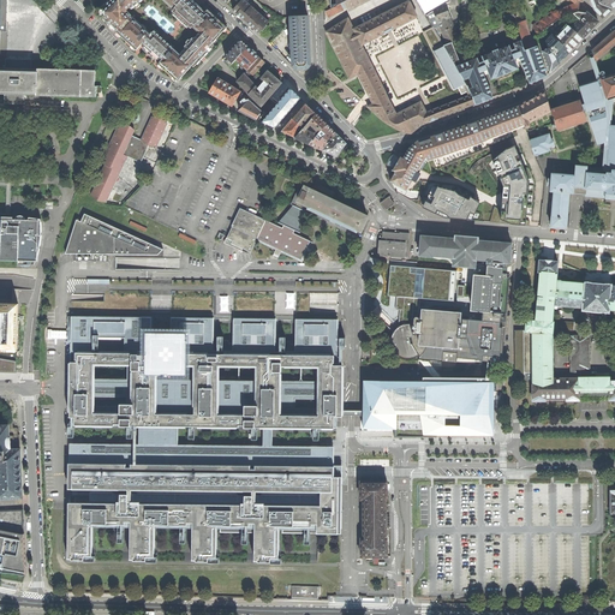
[(95,85),(96,71),(21,70),(18,70),(11,69),(10,69),(3,69),(4,31),(3,29),(4,7),(3,0),(0,0),(0,94),(7,95),(9,94),(17,94),(25,94),(27,95),(97,97),(97,85),(95,85)]
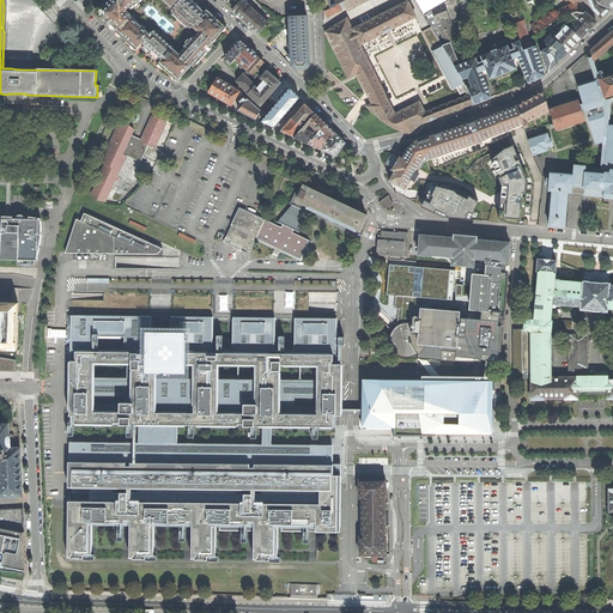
[(159,65),(159,64),(161,65),(163,67),(163,68),(177,80),(192,66),(193,67),(204,55),(213,44),(212,43),(219,36),(226,28),(216,18),(207,10),(205,13),(195,5),(189,0),(111,0),(104,7),(101,7),(97,11),(97,14),(99,17),(104,17),(108,22),(107,23),(110,25),(111,24),(116,30),(115,31),(116,32),(115,34),(120,37),(121,36),(128,43),(135,50),(140,46),(159,62),(158,64),(159,65)]
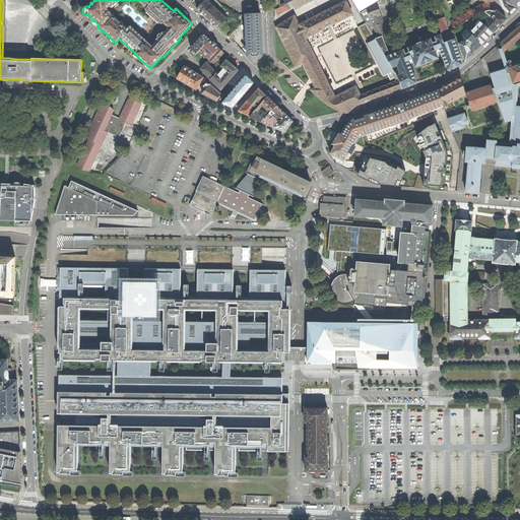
[(209,19),(218,27),(221,25),(222,25),(225,21),(225,20),(228,18),(217,9),(217,10),(215,7),(207,0),(204,0),(197,8),(206,17),(207,16),(208,18),(209,19)]
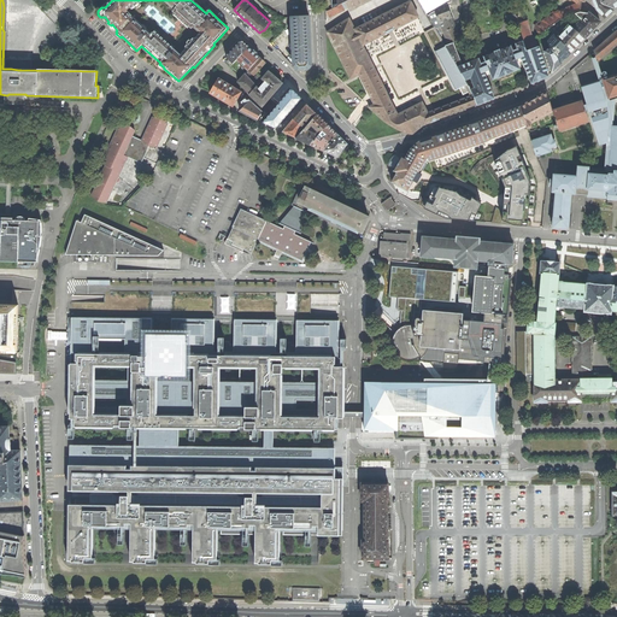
[(370,0),(348,0),(346,1),(350,11),(370,0)]
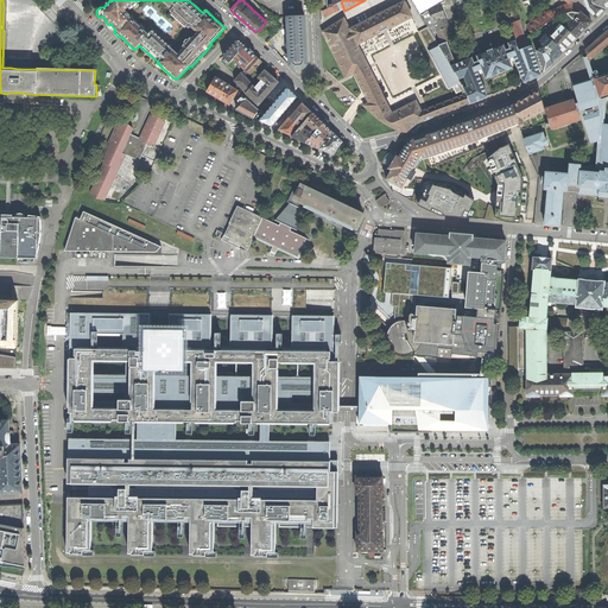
[(412,0),(418,10),(429,29),(431,27),(431,26),(434,25),(442,44),(438,45),(456,74),(458,78),(464,76),(468,87),(464,89),(467,94),(470,103),(487,96),(477,71),(482,69),(486,78),(500,73),(512,68),(511,63),(515,61),(524,82),(540,76),(531,46),(519,50),(515,40),(508,43),(510,45),(504,46),(504,45),(493,50),(492,49),(487,51),(477,56),(479,62),(477,61),(474,62),(474,63),(472,58),(456,64),(447,42),(453,39),(448,26),(439,4),(445,2),(444,0),(412,0)]
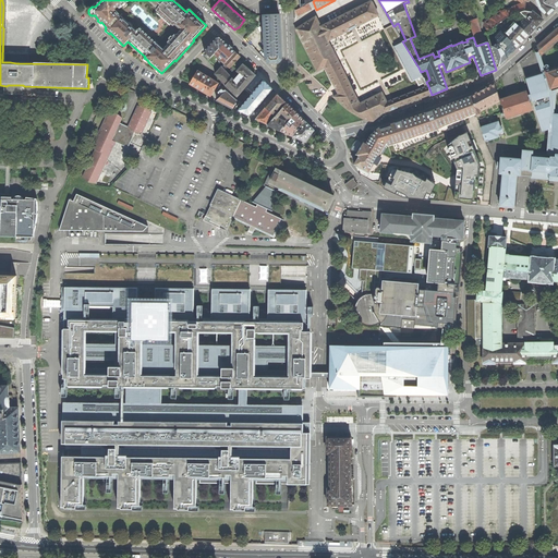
[(557,0),(535,0),(540,8),(547,16),(555,9),(554,9),(557,7),(557,0)]
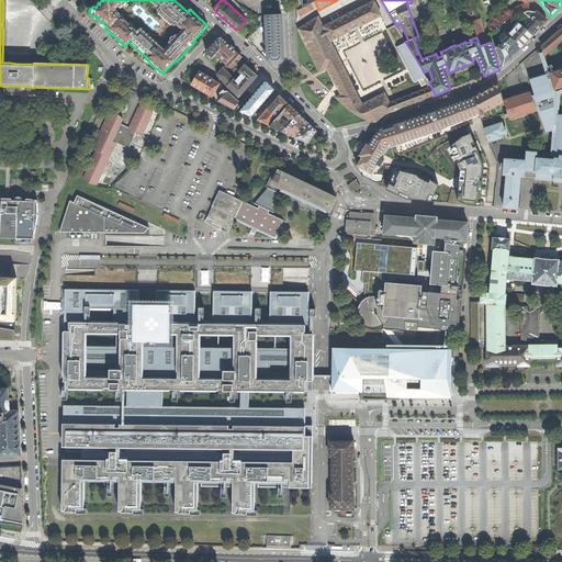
[(299,30),(299,31),(319,71),(327,68),(328,69),(334,80),(337,88),(341,94),(336,98),(349,110),(367,120),(372,122),(375,122),(385,114),(397,110),(400,109),(415,102),(430,97),(435,96),(431,87),(429,82),(427,78),(423,80),(426,89),(390,103),(384,93),(362,104),(352,85),(352,83),(332,41),(350,31),(351,31),(360,26),(380,17),(381,15),(381,14),(374,2),(373,1),(339,19),(337,12),(332,12),(319,18),(318,17),(300,29),(299,30)]
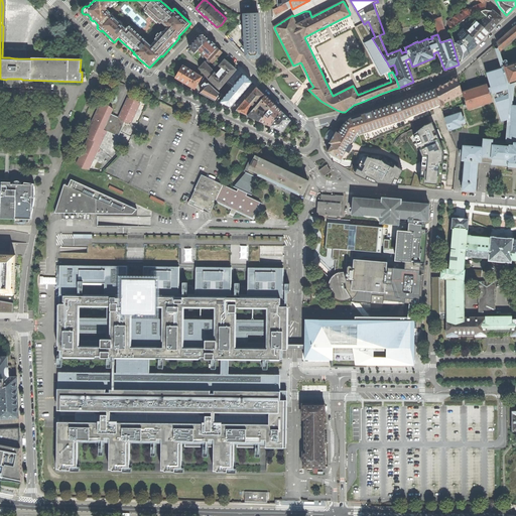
[(448,24),(452,28),(469,16),(472,15),(484,10),(485,10),(486,2),(483,3),(468,9),(467,9),(466,9),(448,21),(448,22),(448,24)]
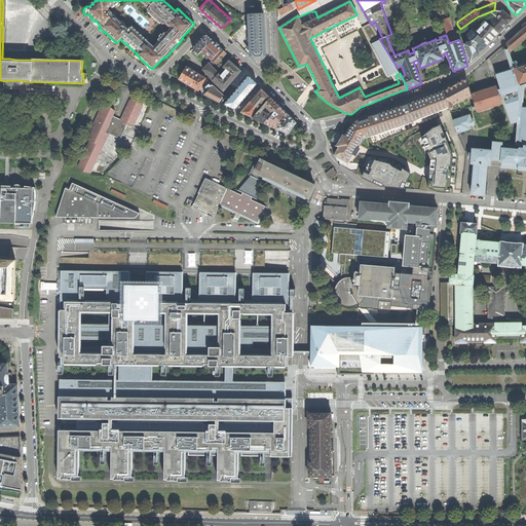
[(278,9),(282,14),(294,8),(291,3),(289,4),(278,9)]
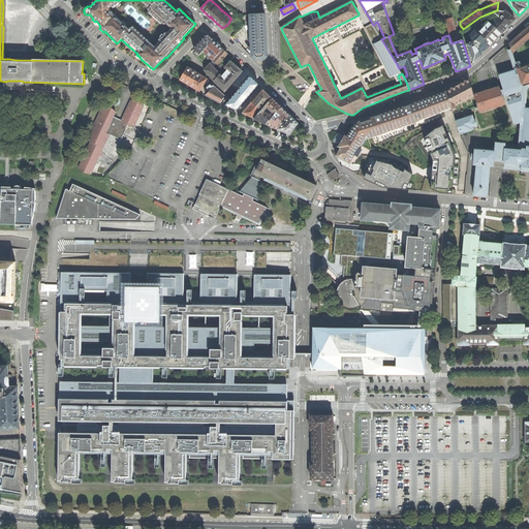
[(434,18),(443,16),(441,8),(433,11),(434,18)]
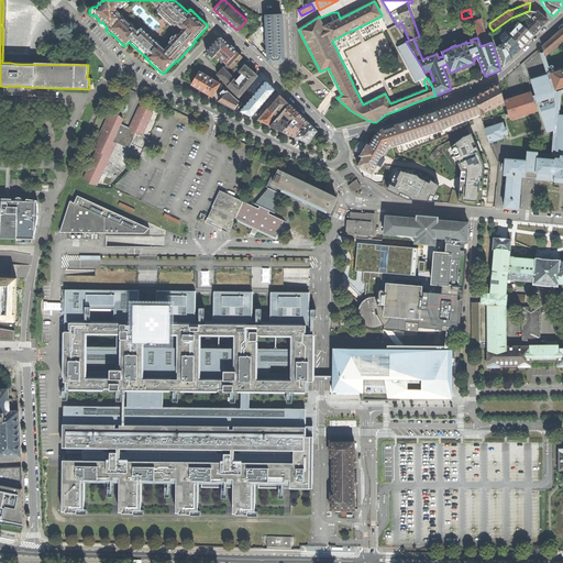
[(542,26),(548,20),(539,13),(538,12),(529,11),(528,11),(515,17),(525,26),(534,35),(542,26)]
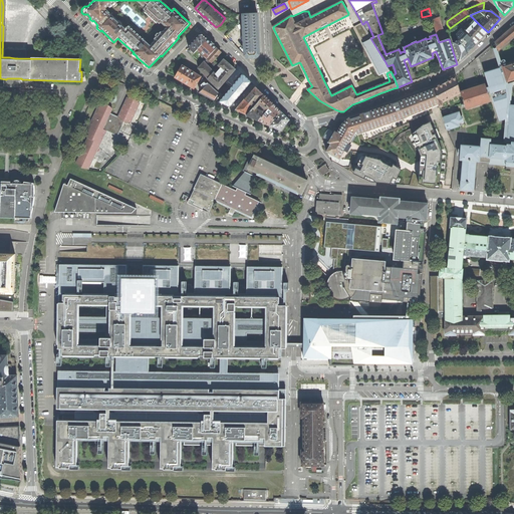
[(245,55),(248,58),(257,57),(260,54),(259,35),(258,13),(244,14),(243,14),(245,55)]
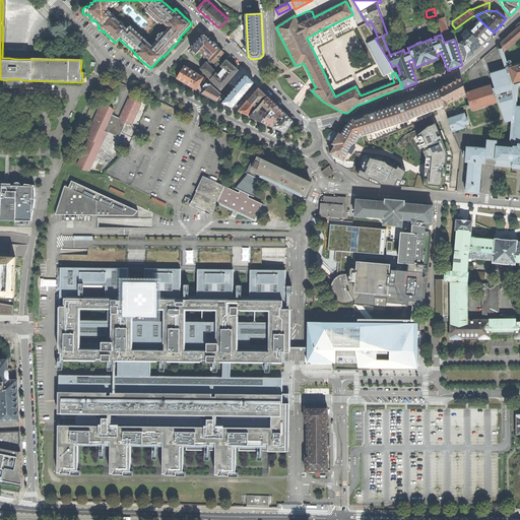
[(486,40),(494,33),(484,24),(475,15),(471,17),(463,23),(467,28),(470,33),(471,33),(478,41),(480,46),(486,40)]
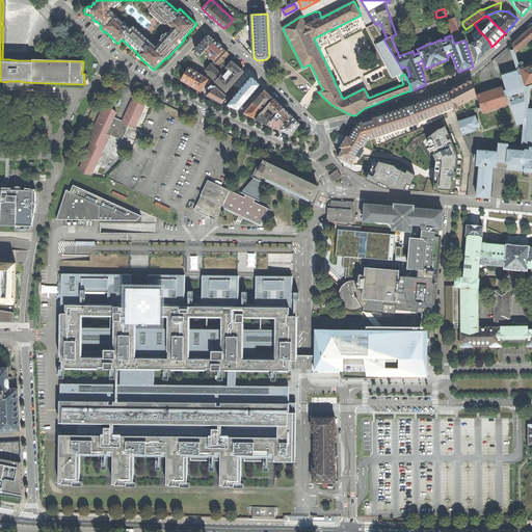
[(454,18),(448,21),(454,44),(464,40),(462,31),(458,32),(454,18)]
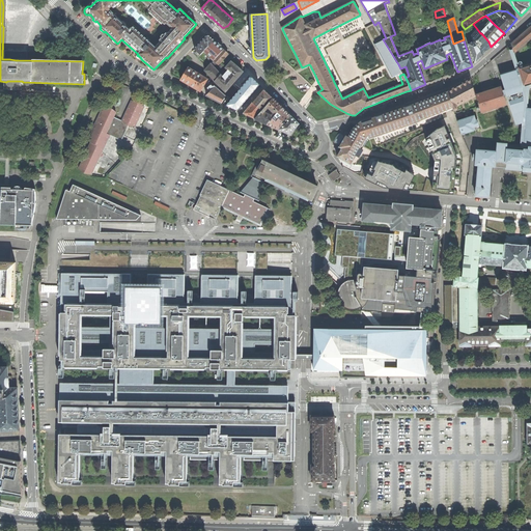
[(442,34),(449,32),(447,24),(440,26),(442,34)]
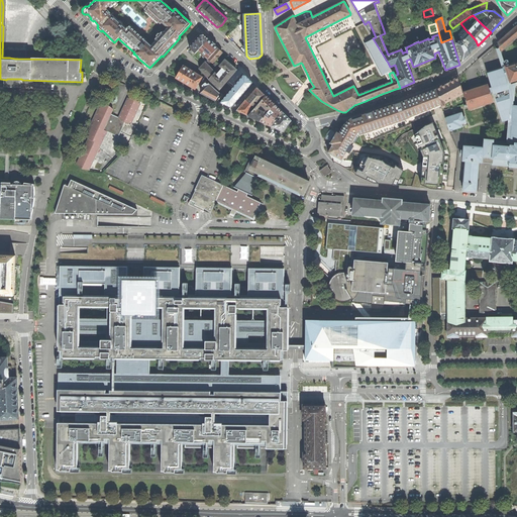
[(516,25),(513,29),(498,42),(505,67),(508,77),(510,82),(516,80),(516,25)]
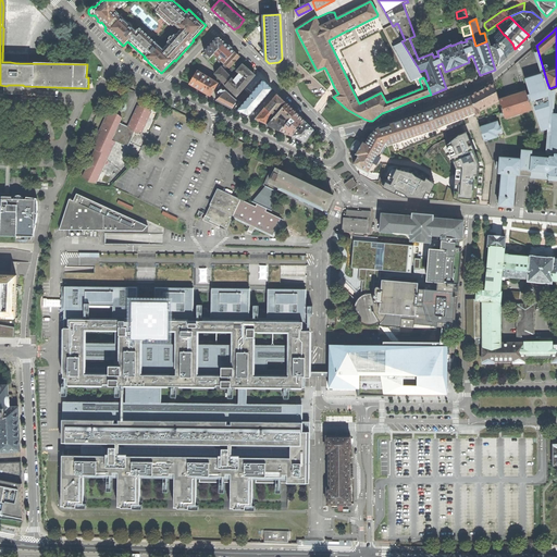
[(510,53),(515,49),(512,44),(505,35),(504,35),(500,31),(494,38),(496,44),(503,51),(506,59),(510,53)]
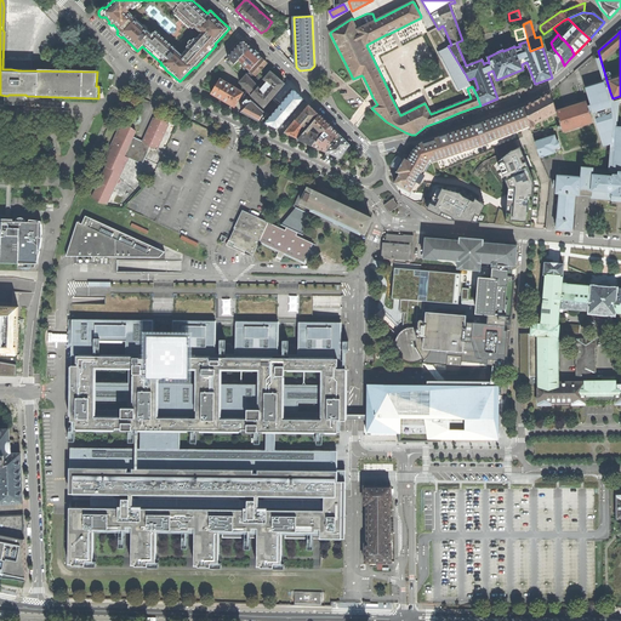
[(228,57),(235,64),(248,51),(251,47),(243,40),(235,49),(228,57)]
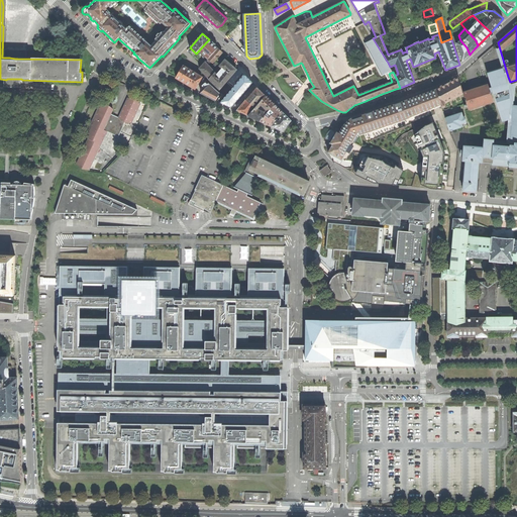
[(467,58),(470,55),(467,47),(460,40),(455,42),(462,62),(467,58)]
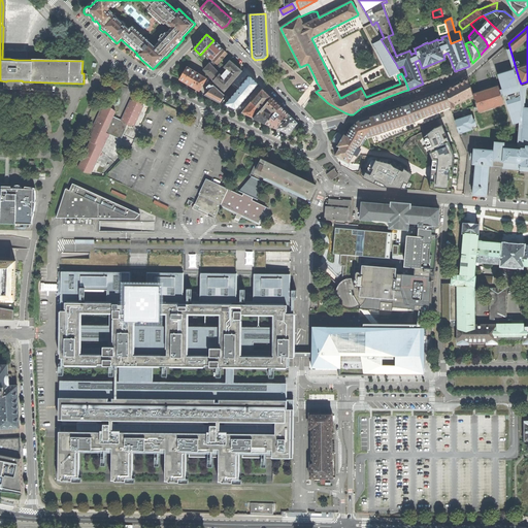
[(198,56),(208,66),(210,64),(212,60),(220,53),(215,48),(210,43),(200,55),(198,56)]
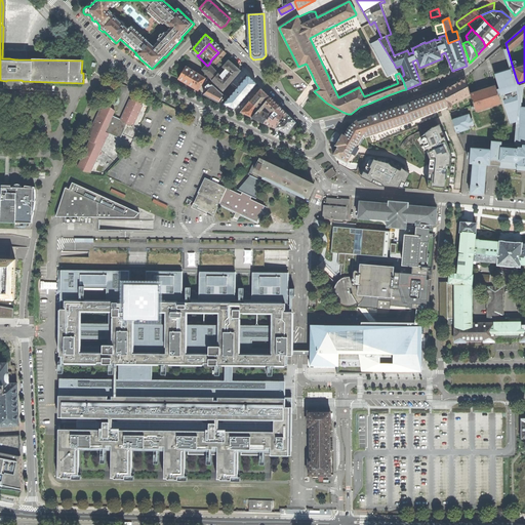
[(221,49),(218,52),(211,59),(216,64),(226,53),(224,51),(221,49)]
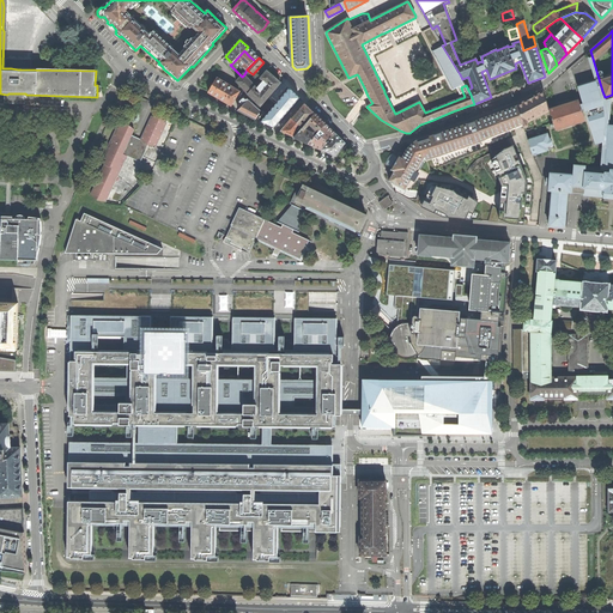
[(248,93),(252,97),(261,105),(280,83),(267,71),(261,78),(265,82),(258,89),(255,86),(248,93)]
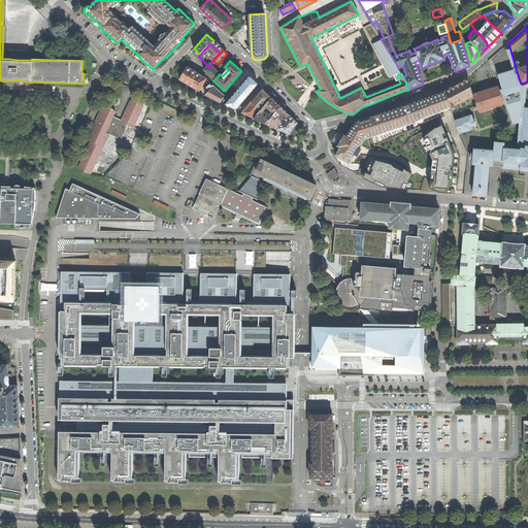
[(204,70),(213,80),(220,74),(218,72),(223,67),(220,64),(215,69),(210,64),(208,66),(204,70)]
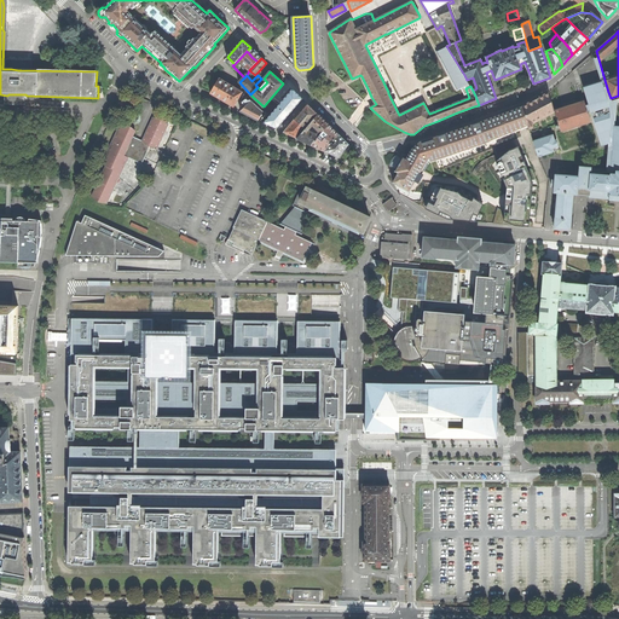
[(223,99),(233,106),(242,92),(235,88),(235,87),(231,86),(225,84),(225,82),(219,79),(210,93),(223,99)]
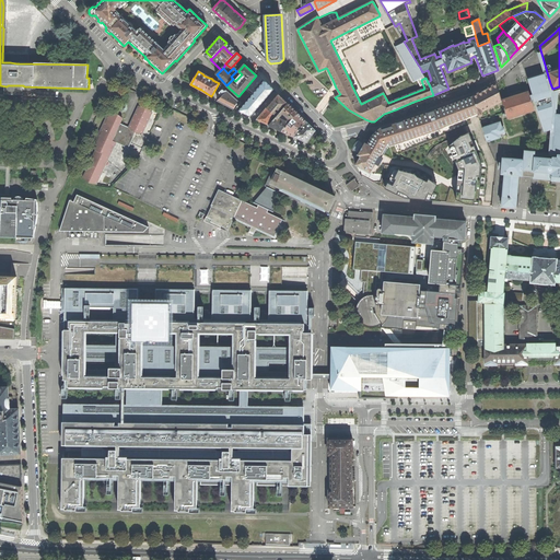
[(558,92),(548,94),(543,76),(526,81),(529,91),(535,111),(541,133),(549,131),(553,133),(555,133),(553,150),(555,152),(552,153),(523,151),(523,158),(522,158),(521,160),(503,158),(502,163),(500,163),(499,168),(501,170),(501,174),(504,175),(502,206),(502,207),(503,207),(504,207),(505,207),(512,207),(513,208),(514,208),(514,207),(516,208),(517,198),(518,176),(534,177),(534,178),(540,179),(551,179),(551,181),(553,181),(559,181),(559,115),(556,115),(558,92)]
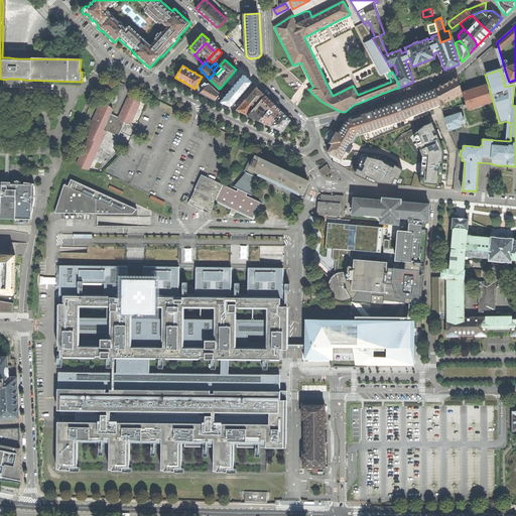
[(446,83),(435,90),(440,105),(441,108),(445,106),(443,103),(463,93),(463,92),(459,77),(446,83)]
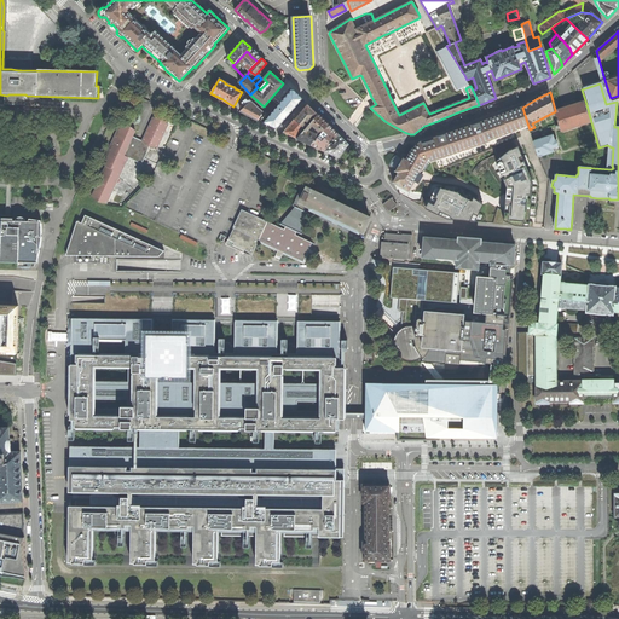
[(9,94),(7,96),(7,104),(27,105),(27,96),(25,94),(17,94),(9,94)]
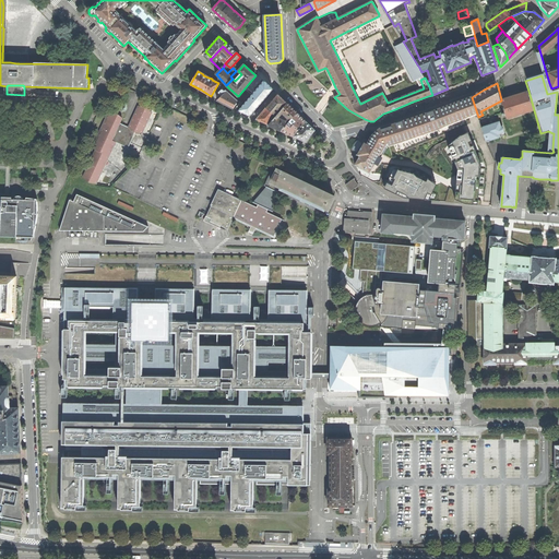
[(225,104),(234,108),(238,100),(236,99),(227,91),(226,90),(225,91),(224,91),(223,88),(218,92),(222,95),(217,99),(225,104)]
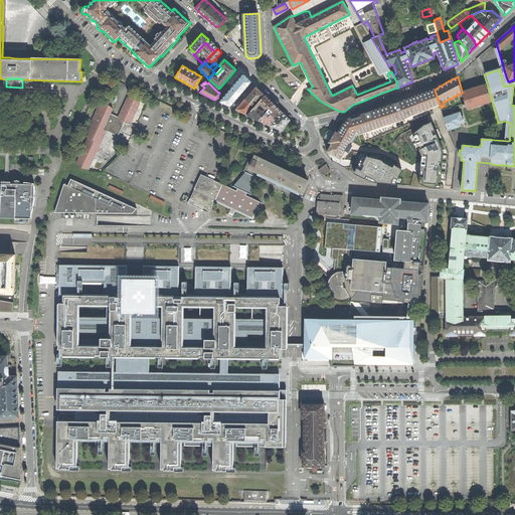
[(211,81),(209,83),(217,92),(219,89),(211,81)]
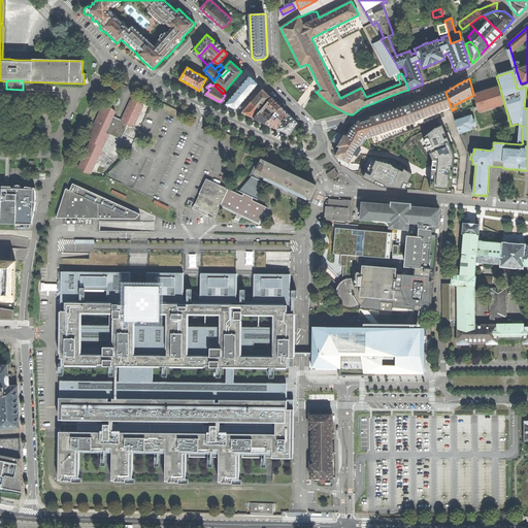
[(499,86),(473,94),(473,95),(479,112),(504,104),(499,86)]
